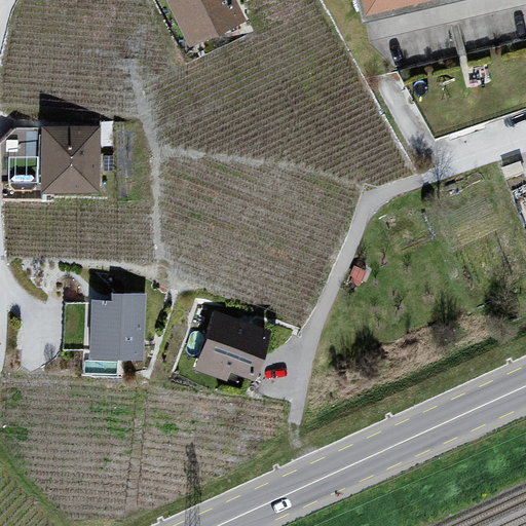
[(170,0),(189,44),(245,21),(235,0),(170,0)]
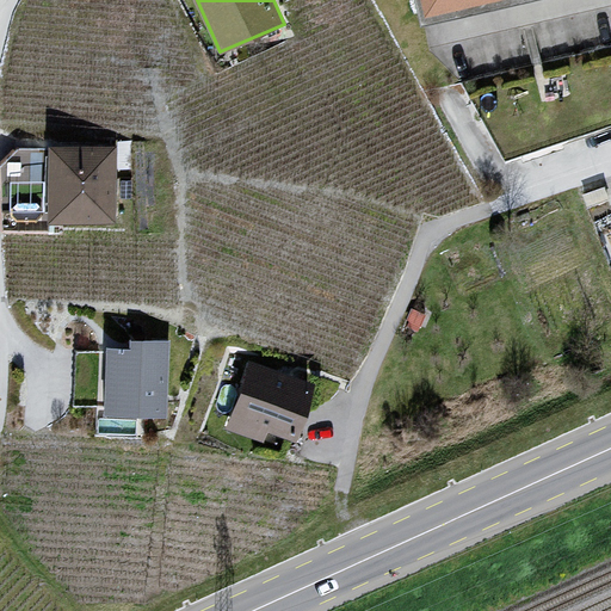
[(421,0),(425,12),(480,0),(421,0)]
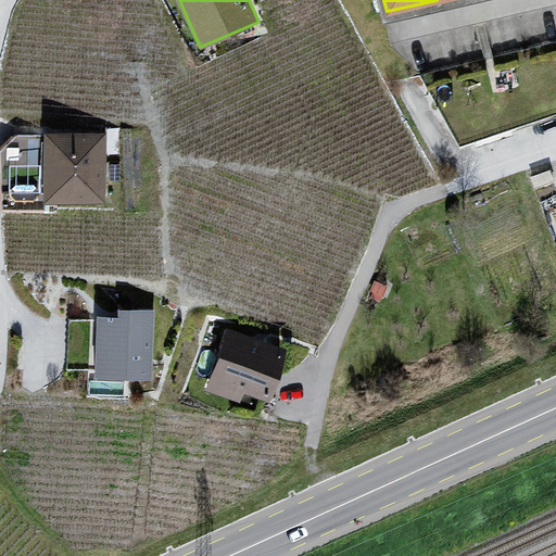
[(105,201),(106,133),(43,131),(43,201),(105,201)]
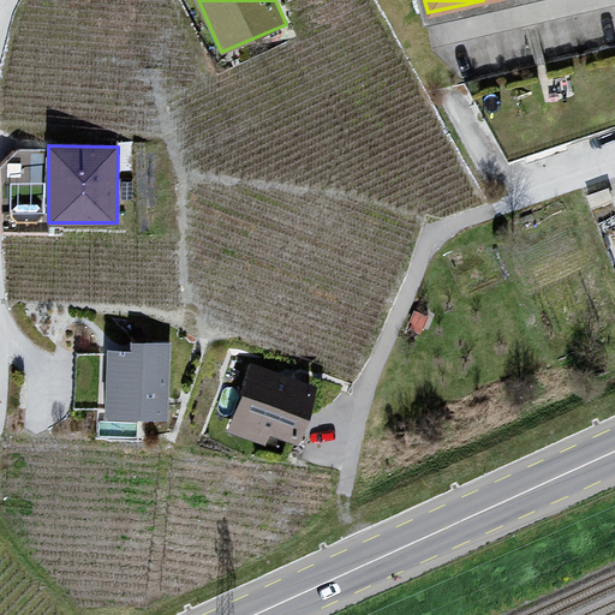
[(43,207),(43,175),(9,175),(9,207),(43,207)]
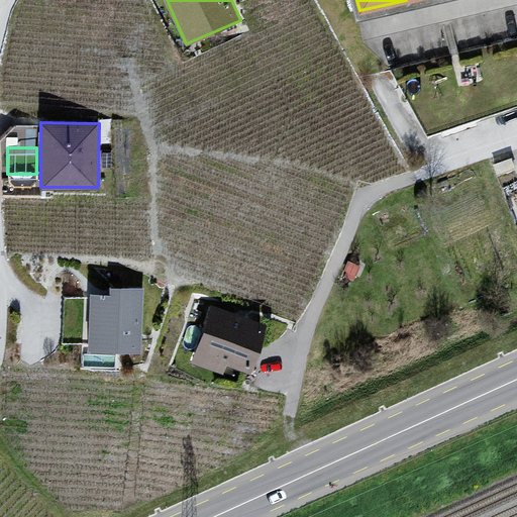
[(142,349),(143,288),(105,287),(105,293),(90,293),(89,348),(142,349)]
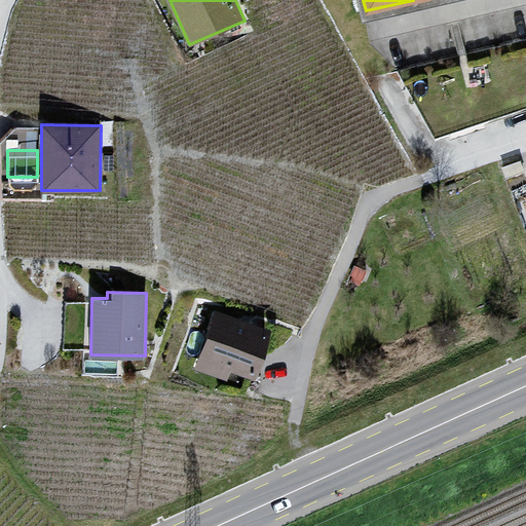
[(228,372),(254,379),(270,325),(211,308),(194,367),(227,377),(228,372)]
